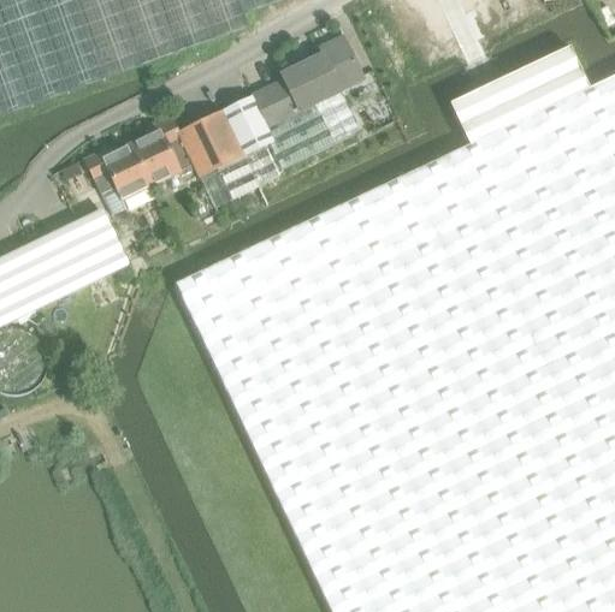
[(0,0),(0,116),(102,79),(248,28),(243,15),(284,0),(0,0)]
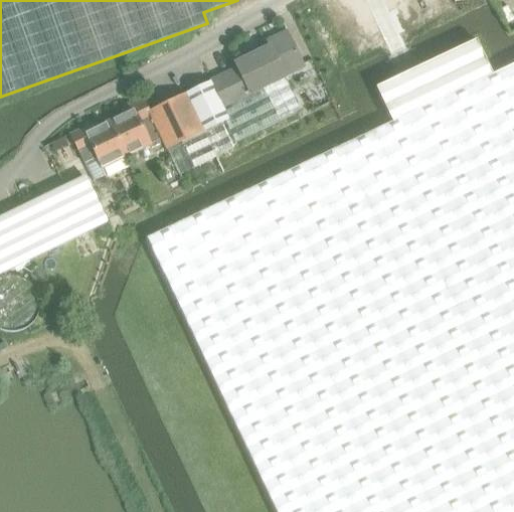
[(236,67),(210,80),(222,105),(284,75),(303,66),(286,31),(266,40),(269,46),(234,62),(236,67)]
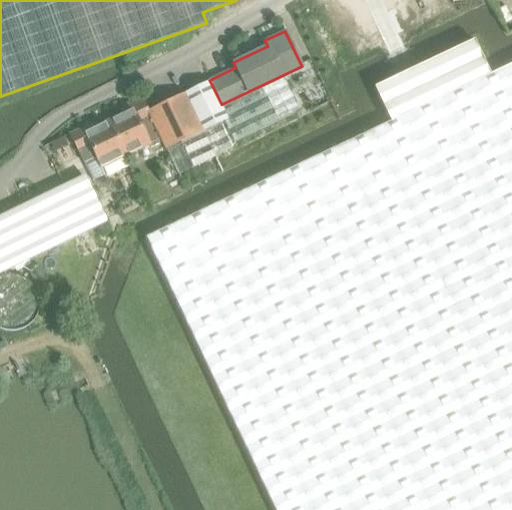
[(511,61),(490,72),(473,37),(374,84),(390,119),(146,234),(277,509),(511,509),(511,61)]
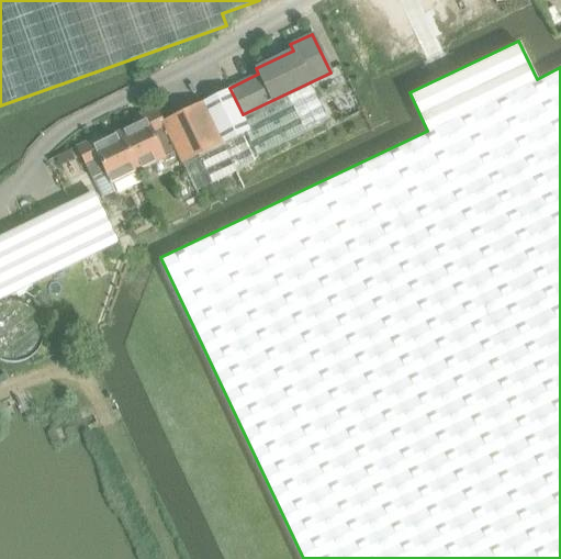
[(327,120),(310,82),(243,114),(248,127),(245,129),(256,154),(327,120)]
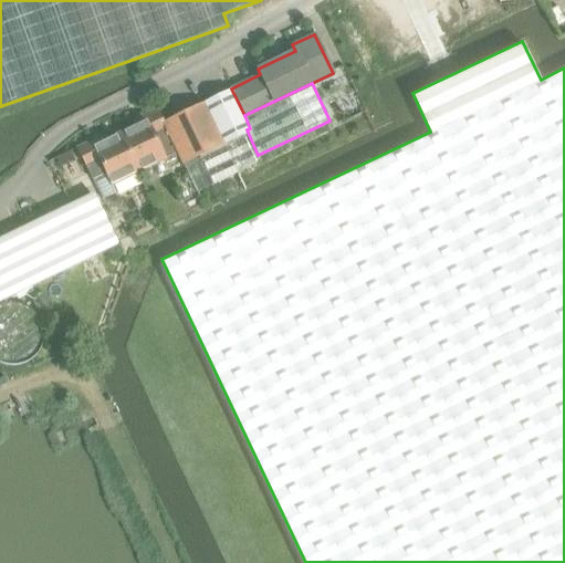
[(231,89),(203,102),(223,146),(234,170),(255,160),(252,155),(241,133),(247,129),(250,128),(244,115),(231,89)]
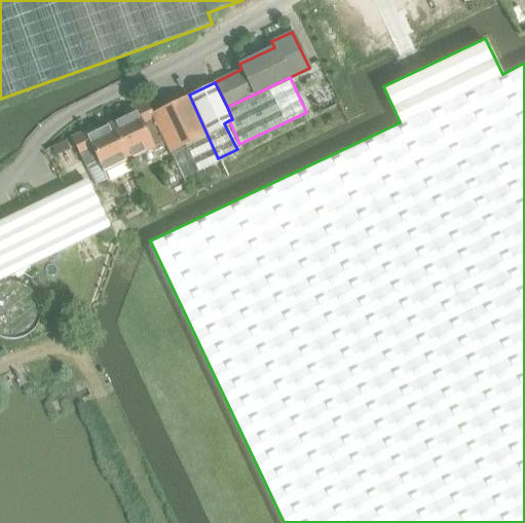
[(152,112),(151,112),(164,141),(170,153),(172,152),(183,176),(197,169),(218,158),(208,136),(189,95),(152,112)]
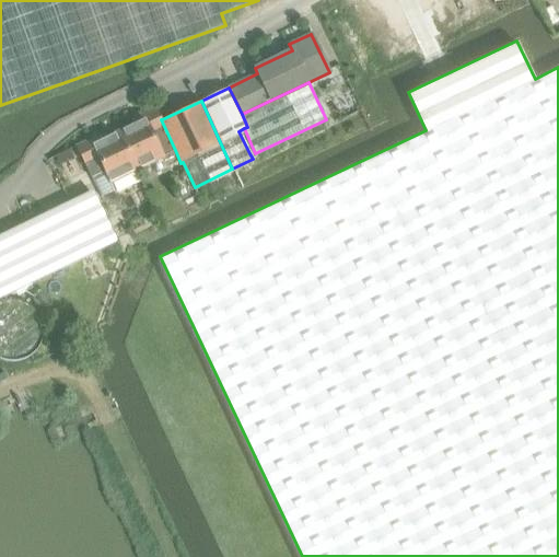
[(134,124),(118,130),(137,170),(164,158),(163,155),(175,150),(161,119),(162,119),(155,107),(131,118),(134,124)]
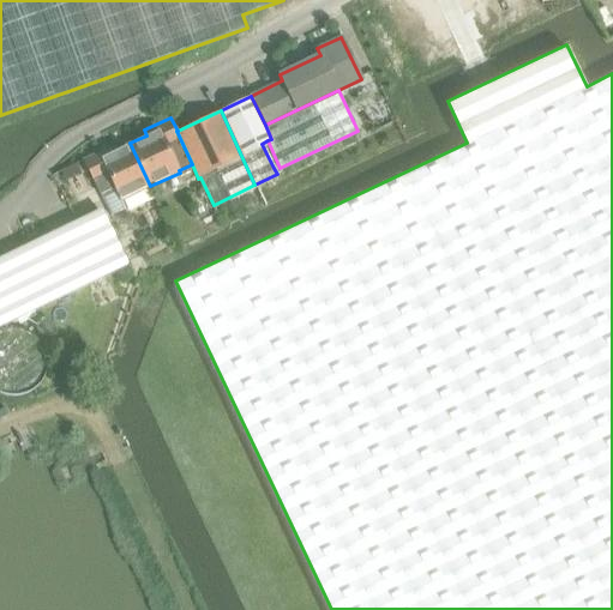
[(112,149),(85,161),(95,182),(109,176),(113,183),(98,189),(107,206),(110,215),(126,207),(122,199),(150,186),(130,143),(113,151),(112,149)]
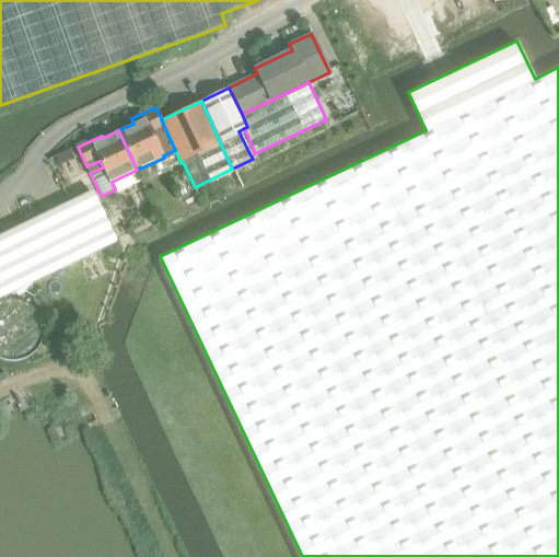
[(70,147),(56,154),(60,163),(74,157),(70,147)]
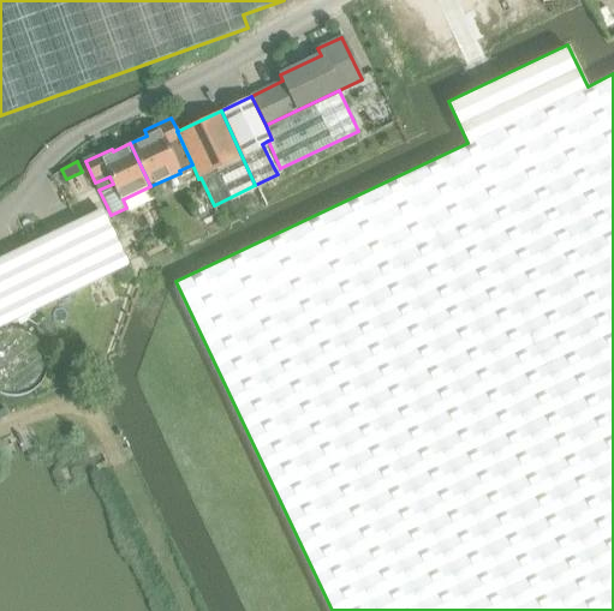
[(0,258),(0,323),(127,263),(120,249),(101,211),(0,258)]
